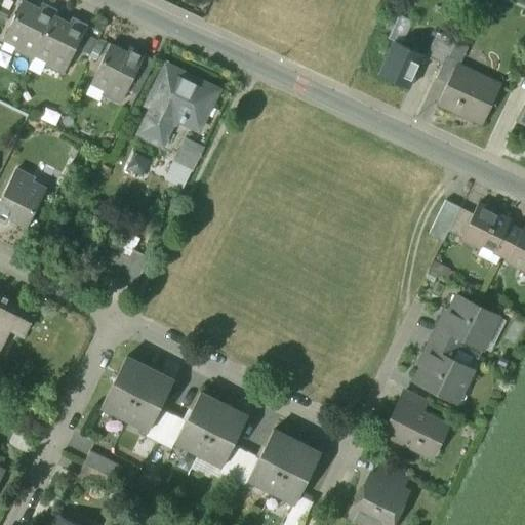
[(41,9),(24,1),(6,34),(19,41),(15,50),(32,58),(37,49),(53,15),(55,10),(43,4),(41,9)]
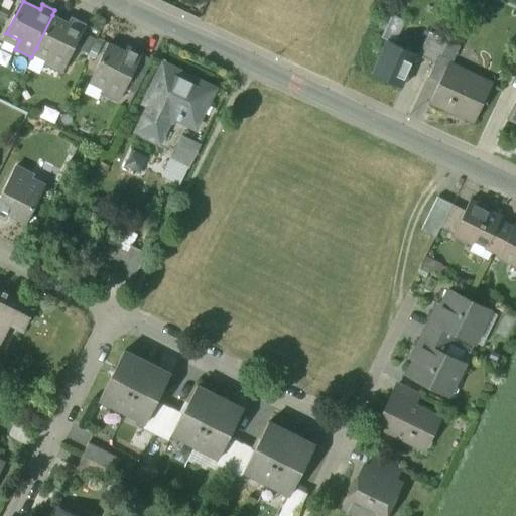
[(411,22),(392,13),(385,27),(405,35),(411,22)]
